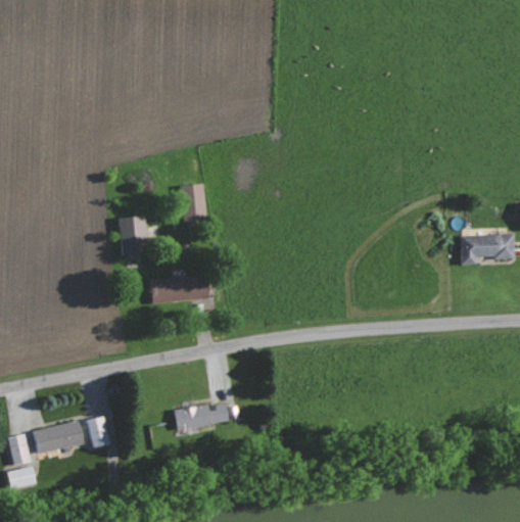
[(205,222),(204,184),(182,185),(184,223),(205,222)]
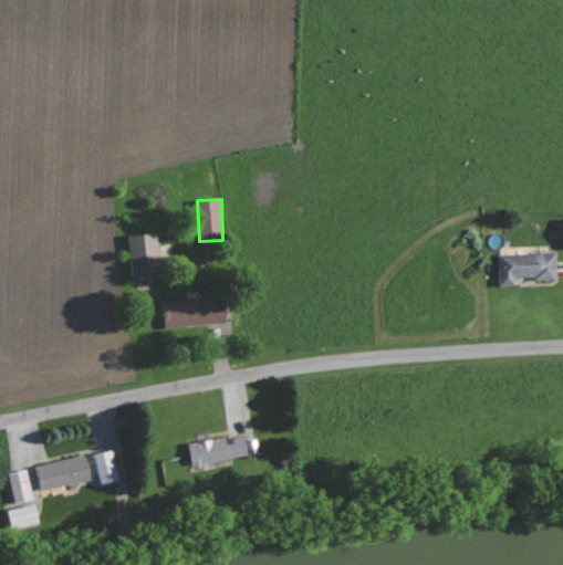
[(158,275),(157,234),(131,234),(132,275),(158,275)]
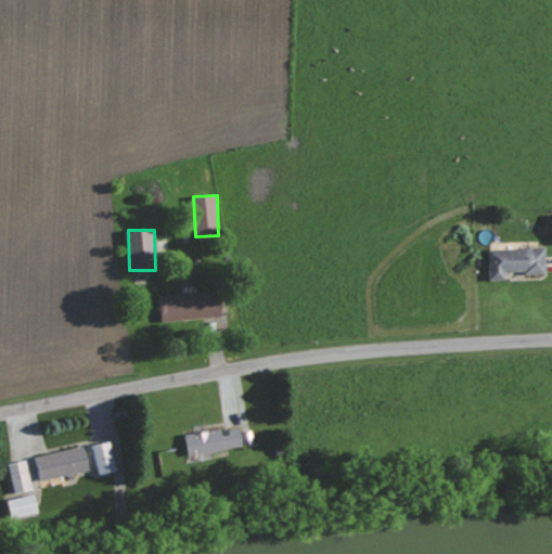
[(547,272),(546,247),(488,249),(489,281),(506,280),(506,274),(547,272)]
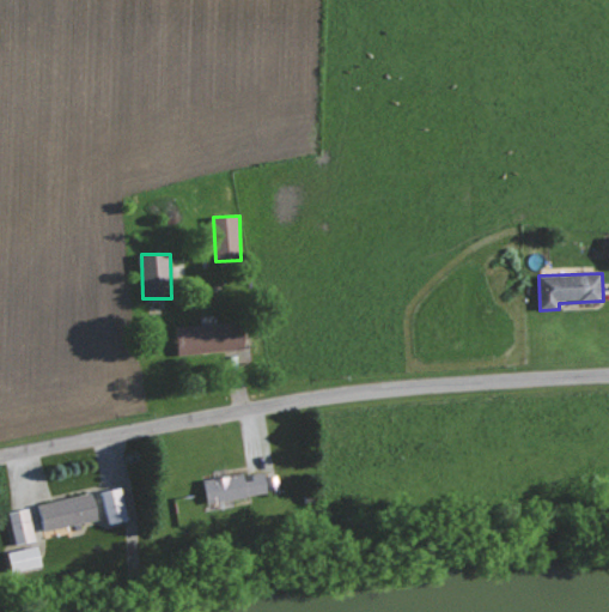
[(245,349),(242,320),(176,328),(180,357),(245,349)]
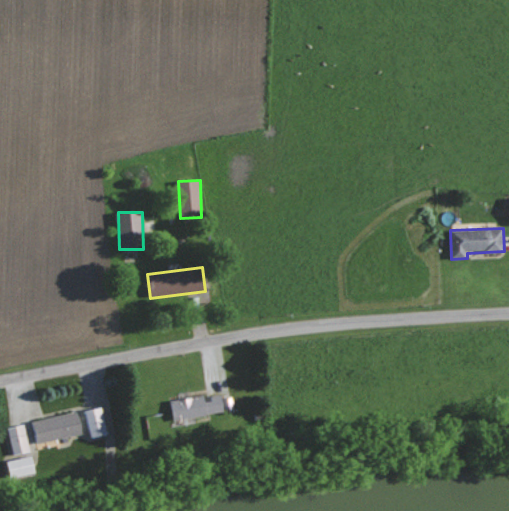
[(171,401),(173,419),(224,413),(222,395),(207,397),(207,396),(171,401)]
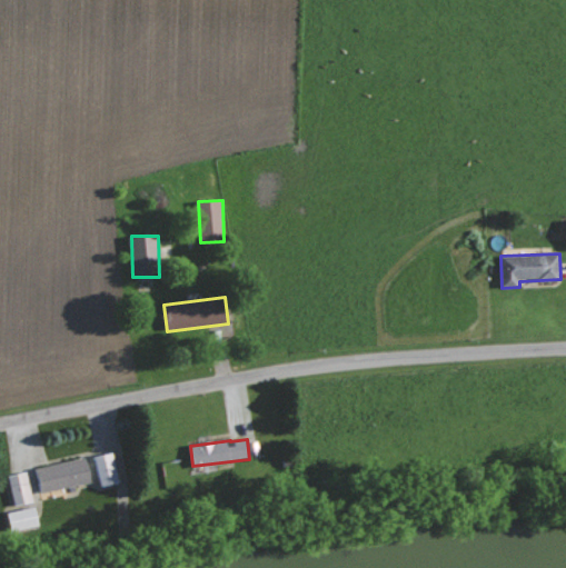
[(101,487),(119,482),(113,452),(95,457),(101,487)]
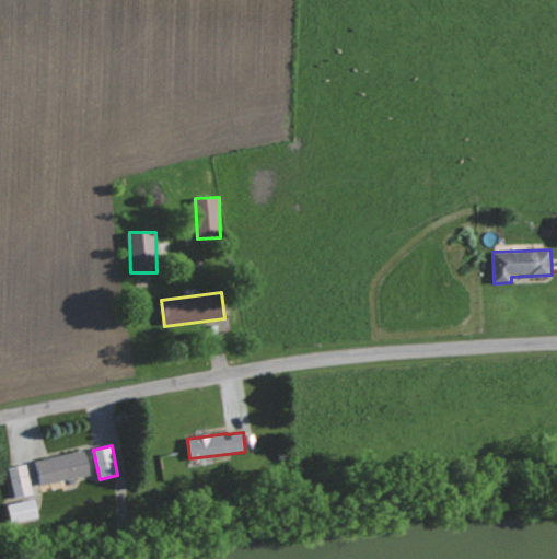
[(39,485),(90,476),(85,451),(35,461),(39,485)]
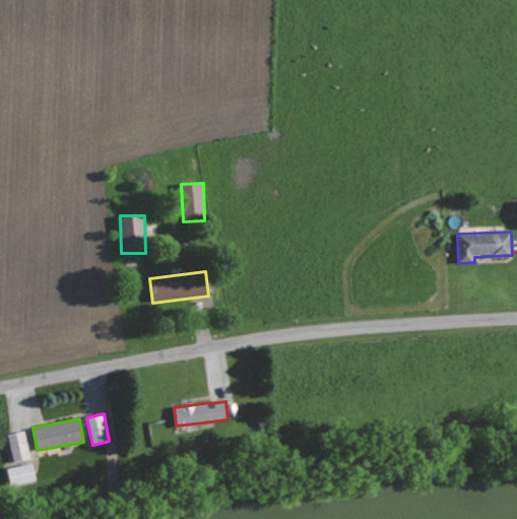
[(8,435),(13,462),(30,458),(25,432),(8,435)]
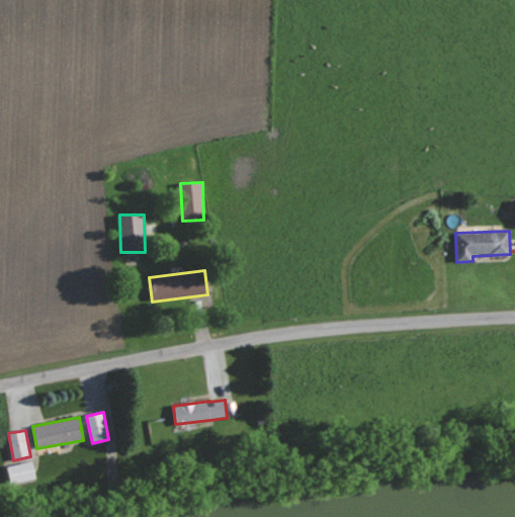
[(10,485),(35,480),(31,461),(7,467),(10,485)]
